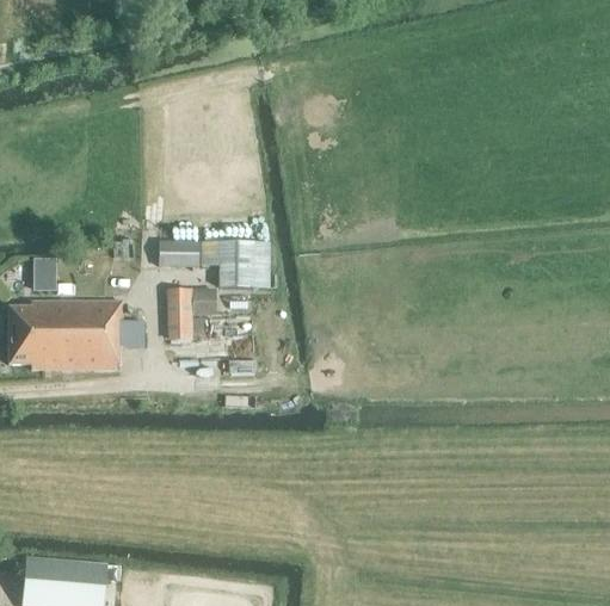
[(270,288),(271,241),(201,240),(201,265),(219,265),(219,286),(270,288)]
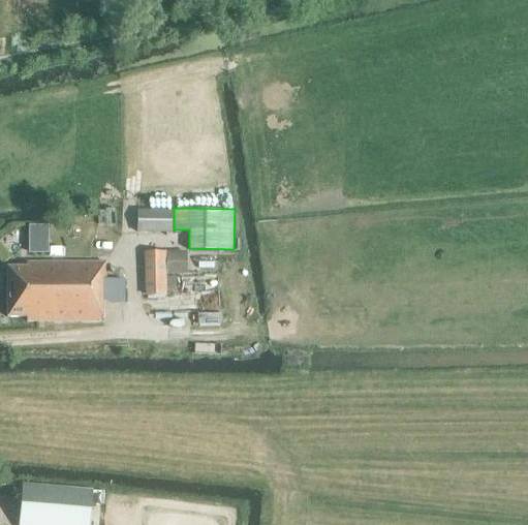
[(137,229),(171,229),(171,212),(137,212),(137,229)]
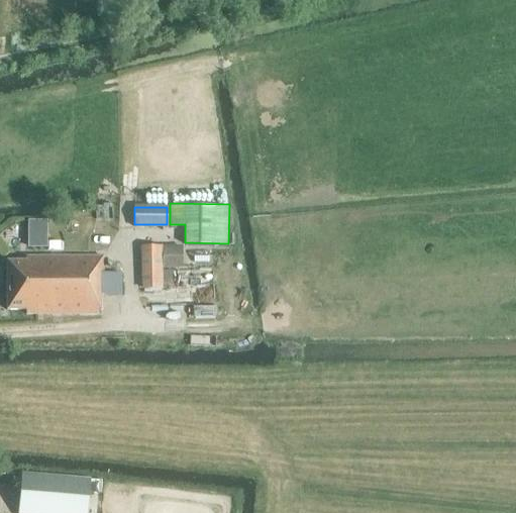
[(164,242),(165,284),(177,284),(176,242),(164,242)]
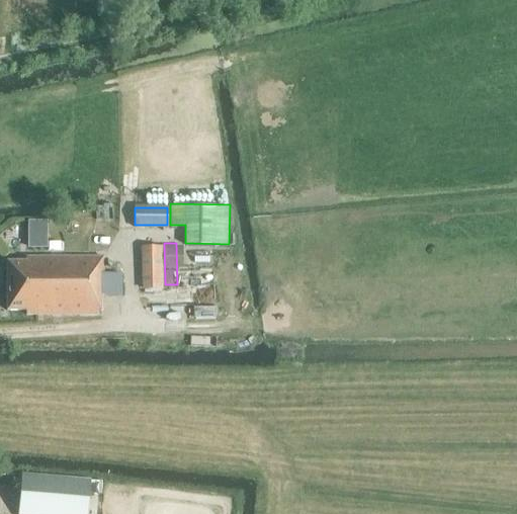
[(145,287),(162,287),(161,245),(144,245),(145,287)]
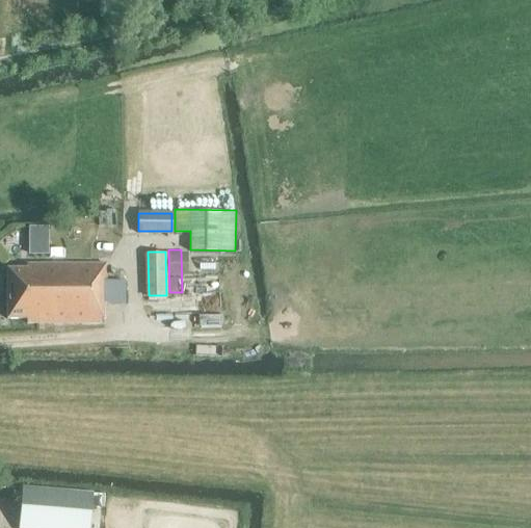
[(106,279),(106,261),(26,262),(26,266),(7,266),(7,316),(27,316),(27,321),(104,320),(104,302),(106,302),(106,301),(125,301),(125,279),(106,279)]
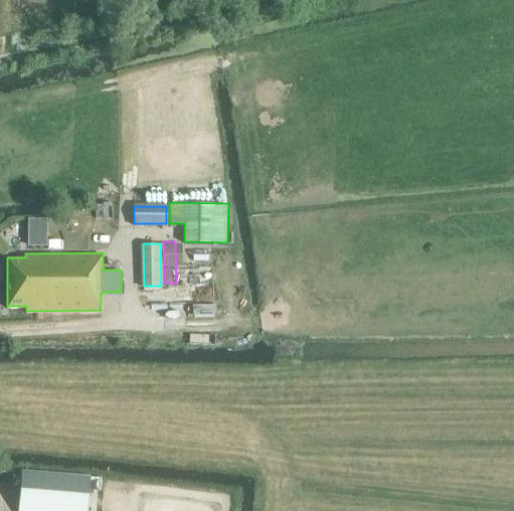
[(102,484),(102,478),(91,477),(91,474),(22,469),(18,510),(88,510),(91,484),(102,484)]
